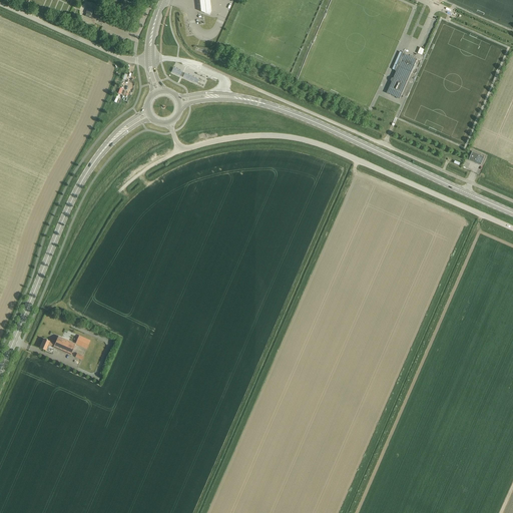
[(209,0),(198,0),(200,11),(209,15),(211,11),(209,0)]
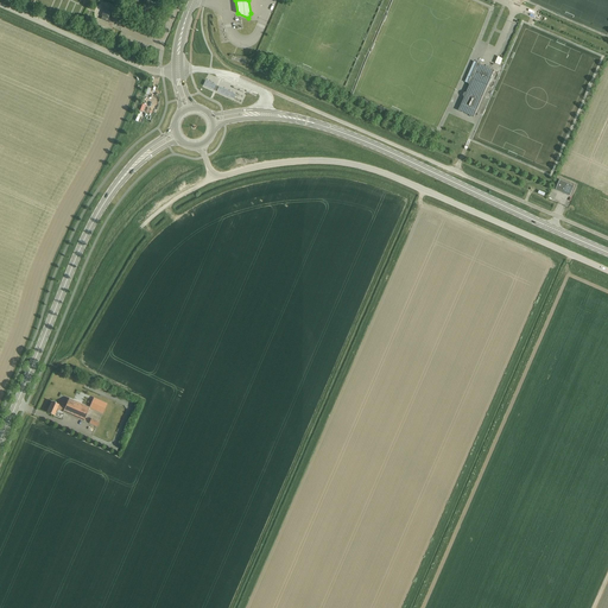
[(113,16),(111,14),(111,12),(105,10),(102,16),(101,19),(109,23),(113,16)]
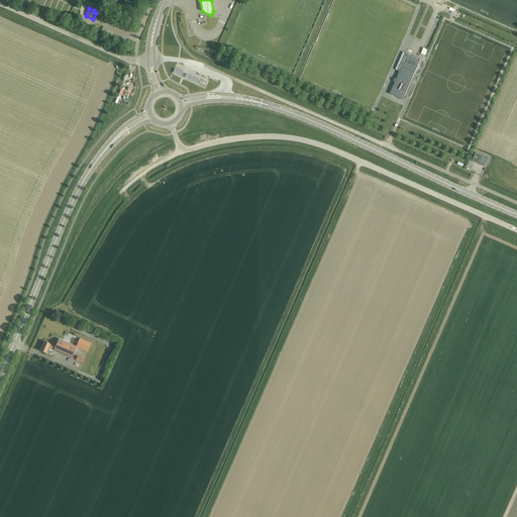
[(395,83),(390,94),(403,100),(414,74),(420,60),(406,54),(398,71),(399,73),(397,79),(394,80),(394,81),(395,83)]
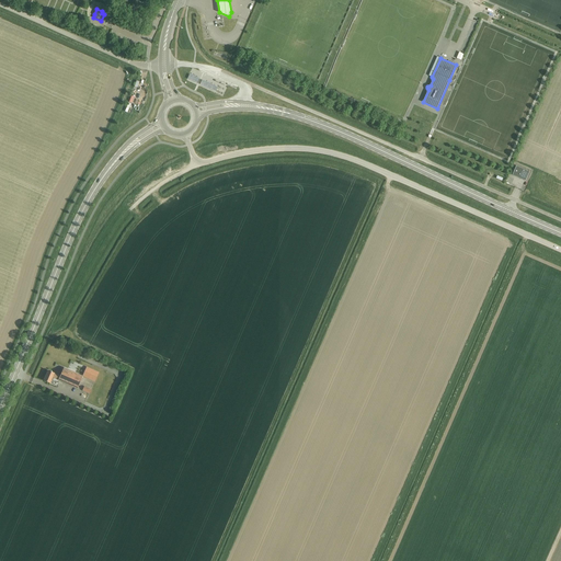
[(529,172),(516,165),(513,174),(521,178),(521,179),(526,181),(529,172)]
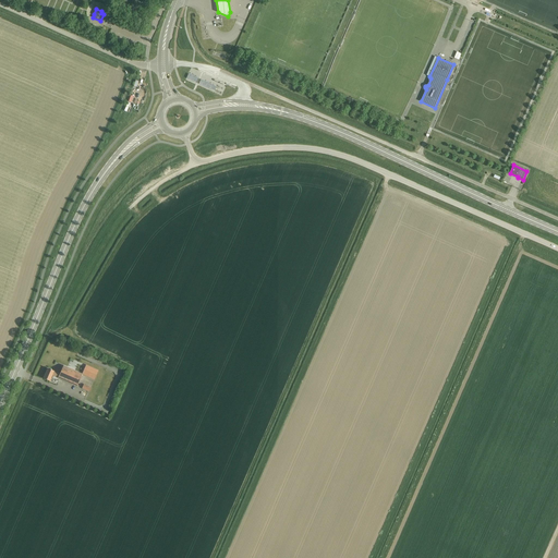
[(86,365),(82,374),(95,379),(98,371),(86,365)]
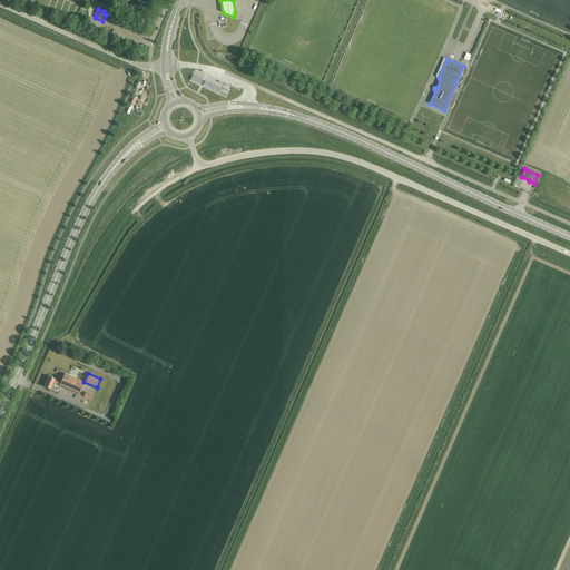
[(45,386),(51,390),(53,383),(79,394),(84,382),(65,374),(61,382),(49,376),(45,386)]
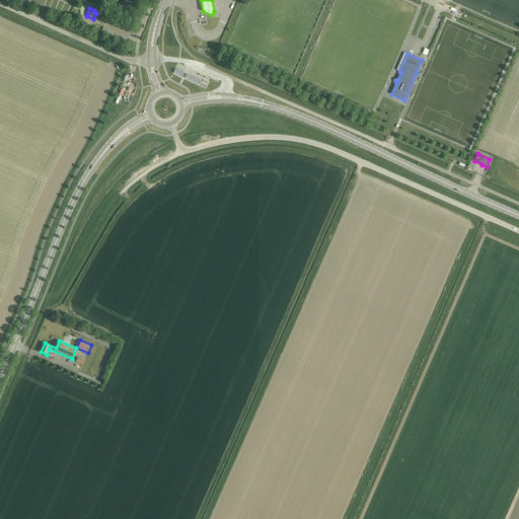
All buildings are outlined.
